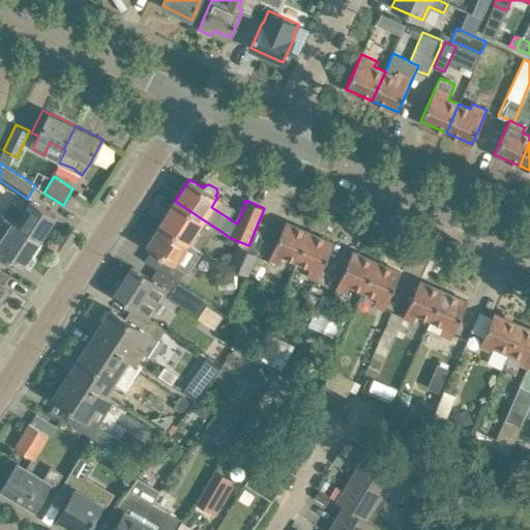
[(11,200),(2,214),(5,216),(39,239),(56,214),(32,199),(25,209),(11,200)]
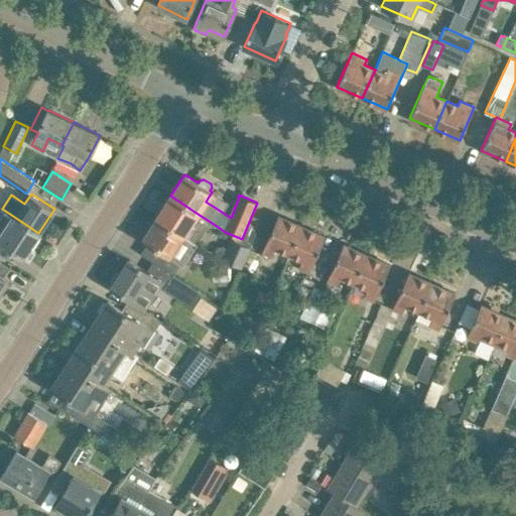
[(189,226),(198,214),(170,196),(156,219),(183,236),(184,235),(190,239),(197,230),(189,226)]
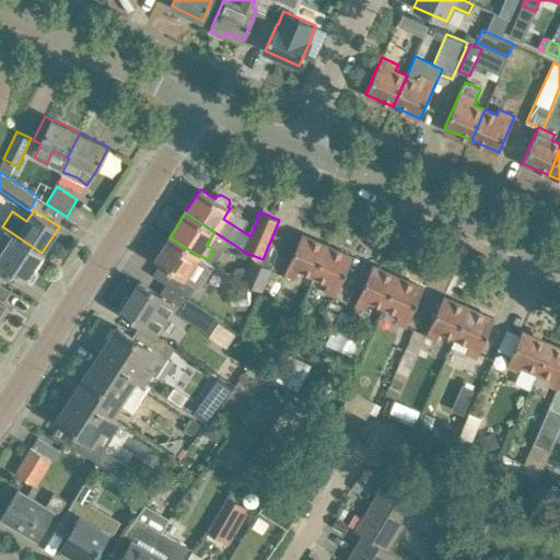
[(0,261),(25,278),(42,253),(6,229),(0,236),(0,261)]
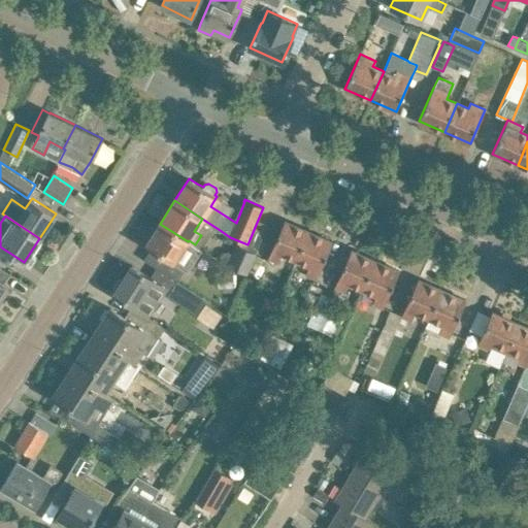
[(296,260),(308,231),(285,220),(268,258),(278,262),(283,255),(296,260)]
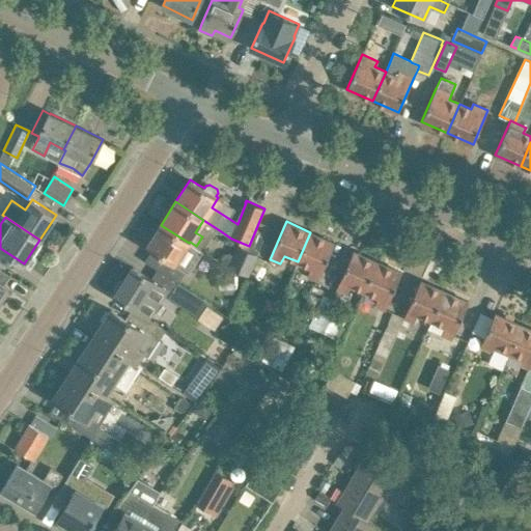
[(175,264),(189,243),(161,225),(146,246),(175,264)]
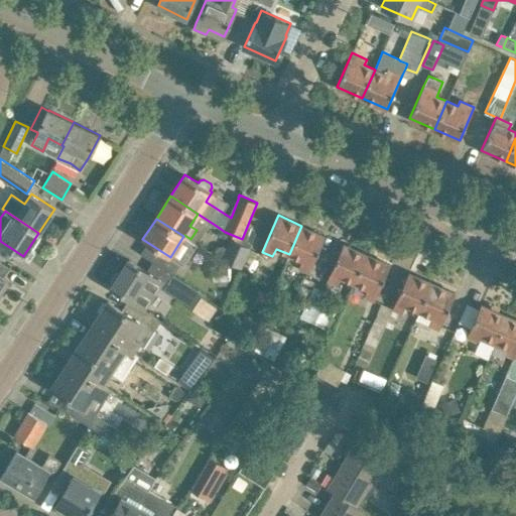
[(308,272),(325,236),(301,226),(289,254),(302,260),(298,268),(308,272)]
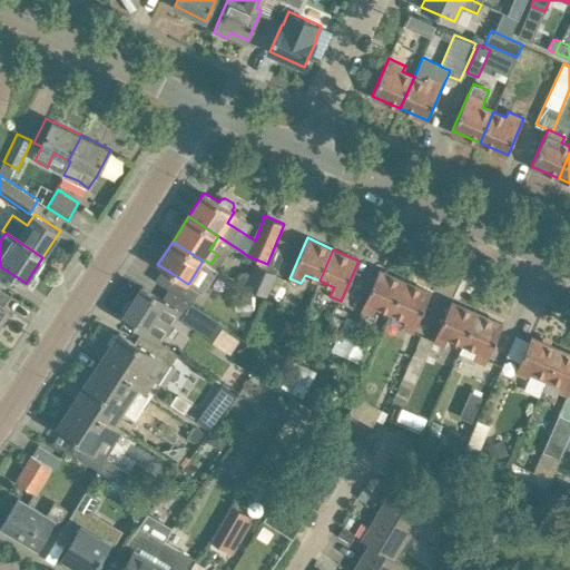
[(266,296),(276,273),(255,264),(246,287),(266,296)]
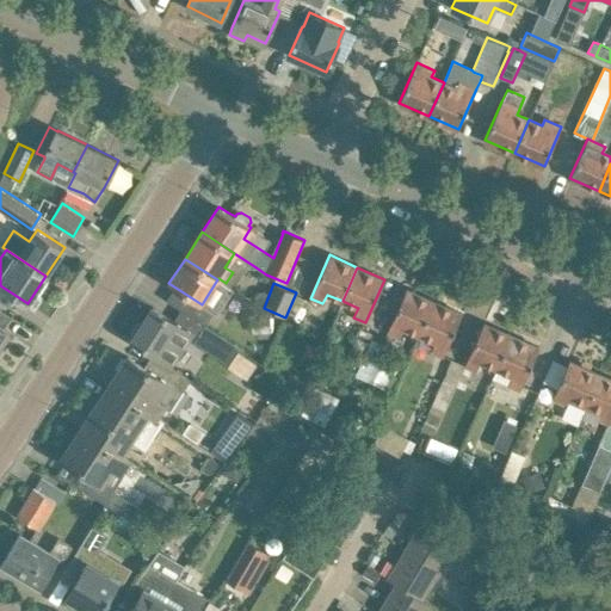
[(419,335),(434,301),(407,289),(388,332),(401,338),(405,328),(419,335)]
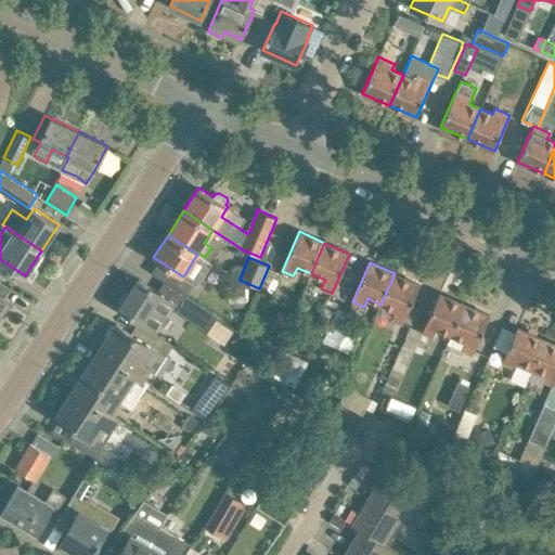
[(402,324),(420,284),(395,273),(381,305),(397,311),(392,320),(402,324)]
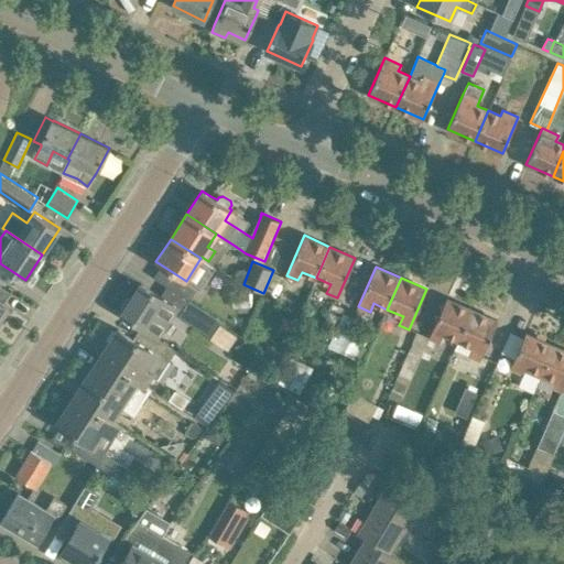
[(141,326),(158,337),(177,307),(141,283),(130,300),(127,297),(121,307),(125,310),(121,313),(141,326)]
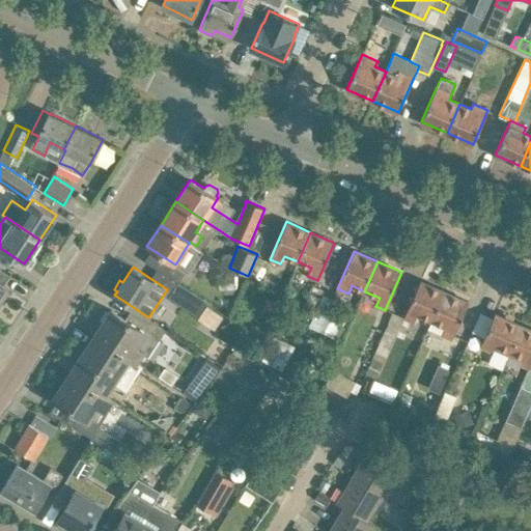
[(235,272),(218,273),(219,290),(224,289),(224,294),(236,292),(235,272)]
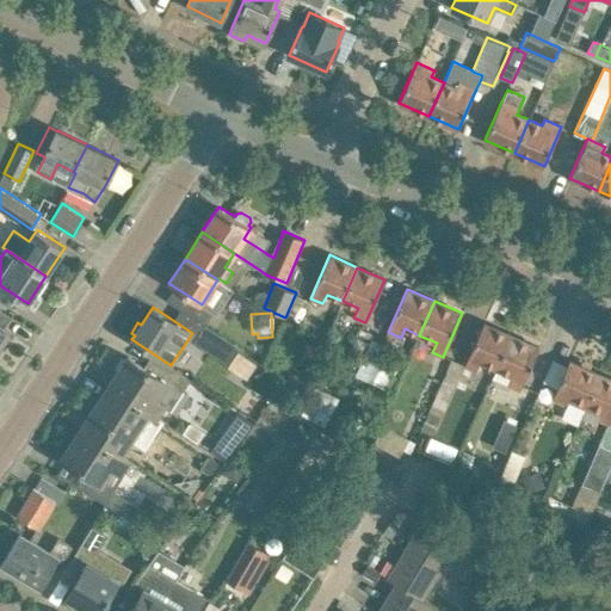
[(483,322),(464,366),(476,371),(480,363),(495,370),(512,334),(483,322)]
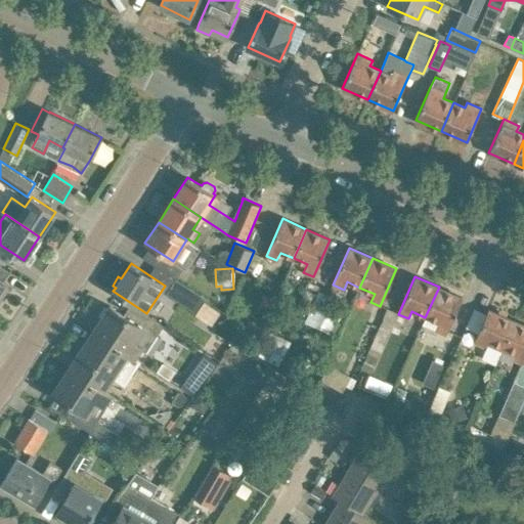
[(176,278),(167,293),(194,311),(197,307),(205,311),(211,302),(204,297),(201,295),(176,278)]
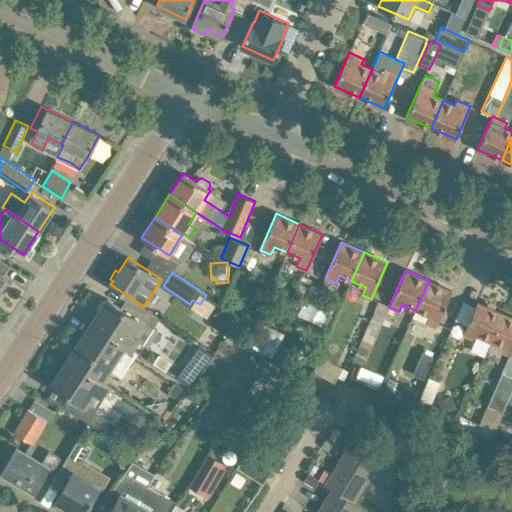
[(435,328),(452,291),(429,280),(415,310),(430,316),(426,324),(435,328)]
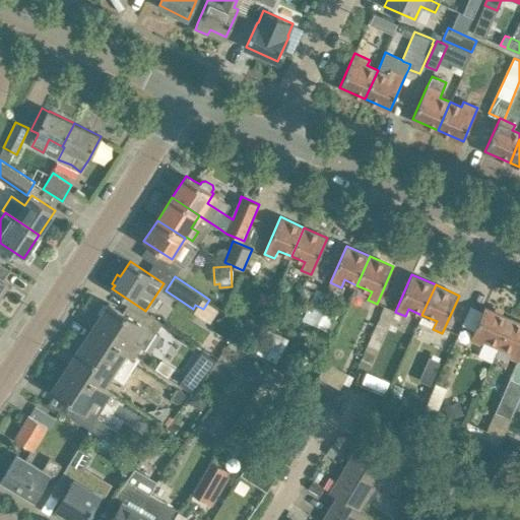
[(316,287),(302,318),(316,324),(326,330),(333,315),(335,308),(321,301),(326,293),(316,287)]
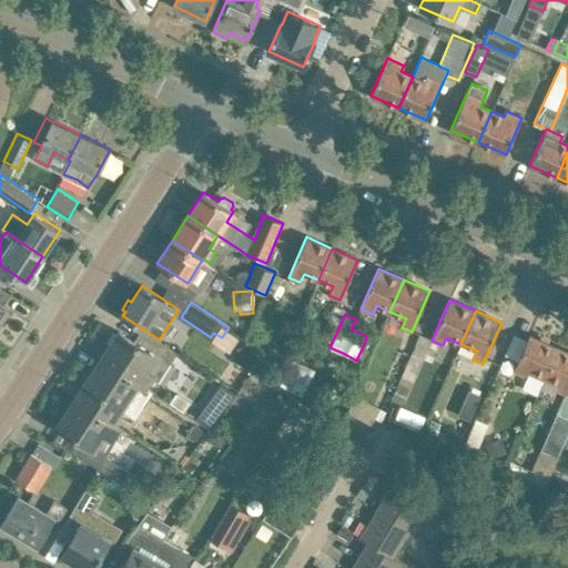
[(178,352),(159,340),(142,328),(134,341),(119,331),(101,358),(146,387),(152,377),(158,382),(178,352)]
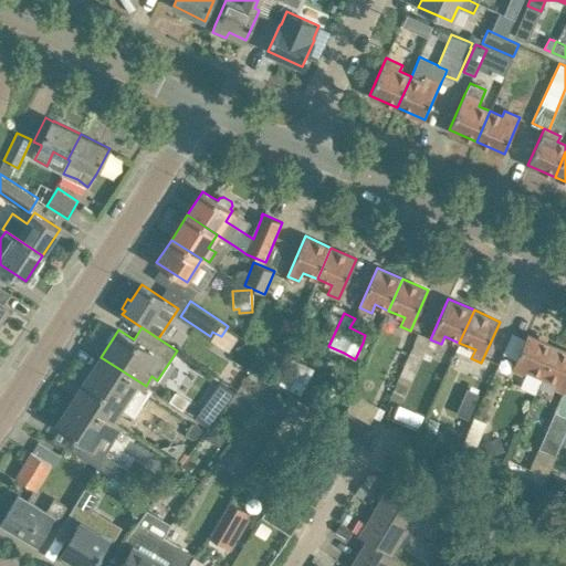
[(542,378),(556,346),(527,334),(512,369),(526,375),(527,371),(542,378)]
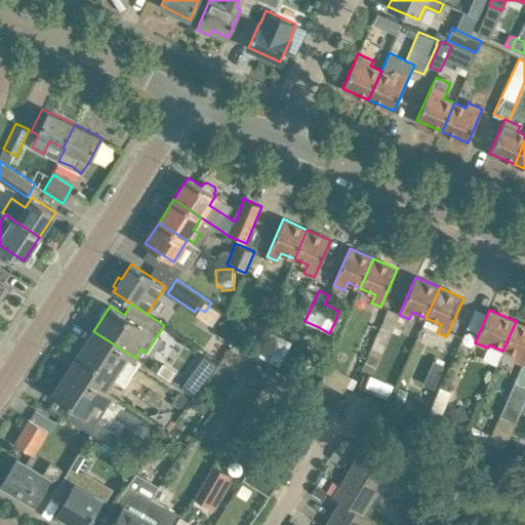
[(524,364),(524,325),(516,321),(502,351),(518,357),(517,360),(524,364)]
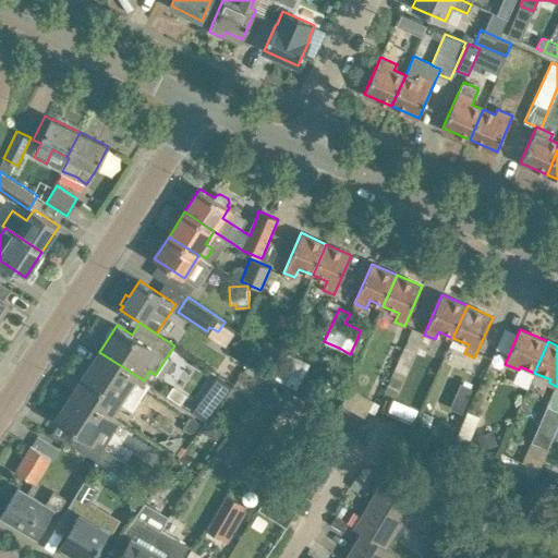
[(413,397),(429,359),(408,350),(392,387),(413,397)]
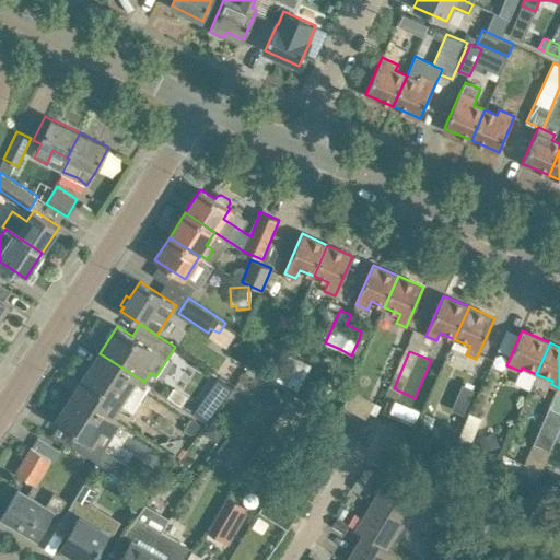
[(148,384),(144,382),(100,353),(84,377),(80,374),(71,388),(76,391),(74,393),(111,417),(119,403),(131,411),(148,384)]
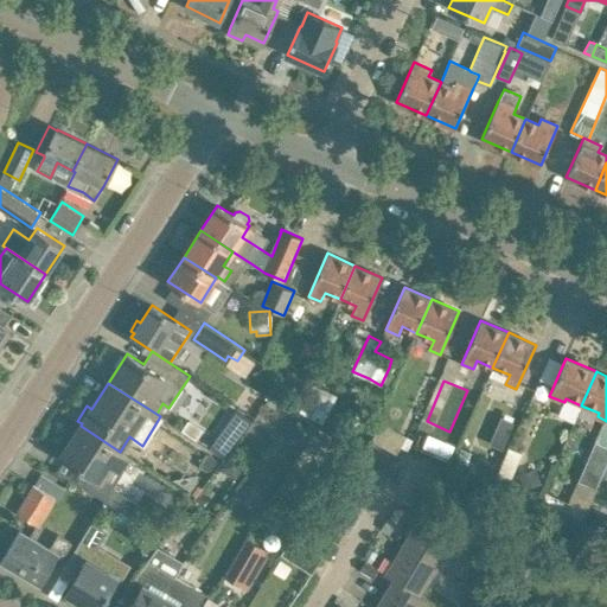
[(299,410),(323,422),(337,395),(313,383),(299,410)]
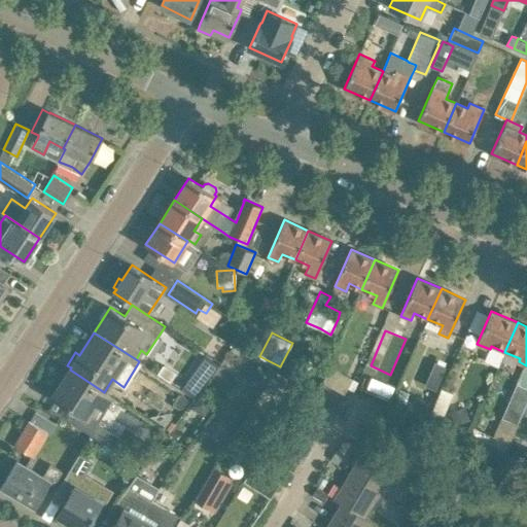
[(196,378),(207,384),(220,361),(210,354),(196,378)]
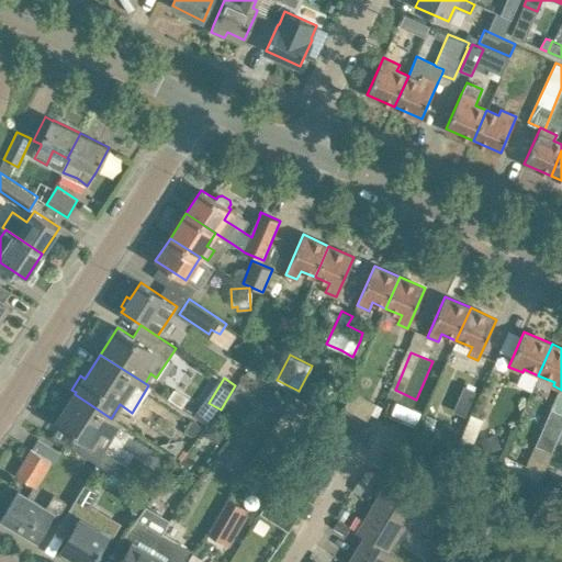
[(464,385),(453,411),(464,415),(476,391),(464,385)]
